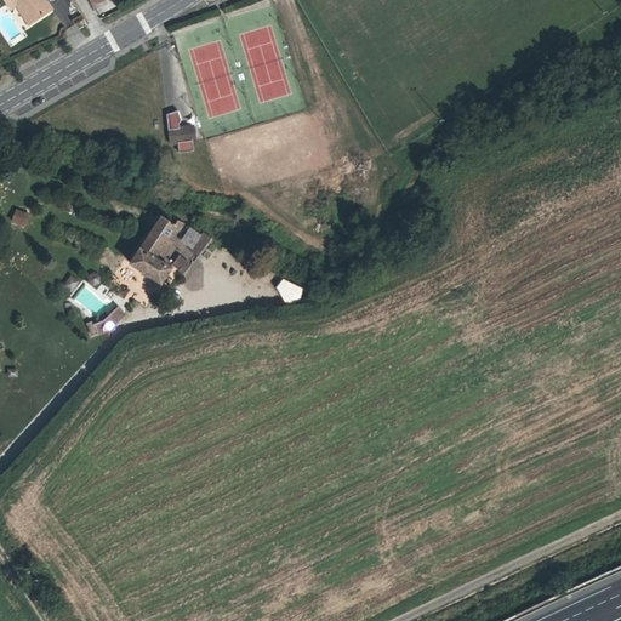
[(4,0),(10,9),(16,5),(21,3),(34,22),(51,10),(45,0),(4,0)]
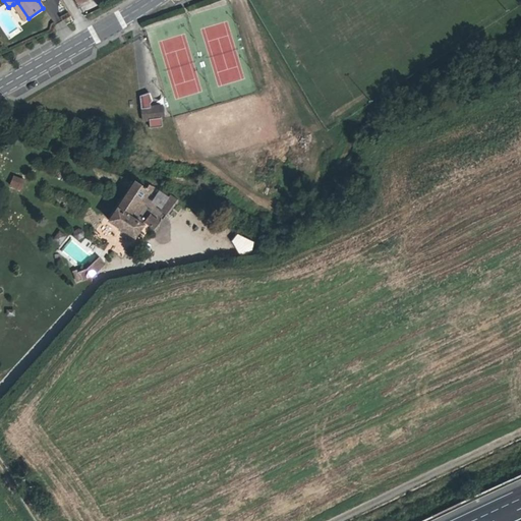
[(24,20),(29,18),(17,2),(13,4),(24,20)]
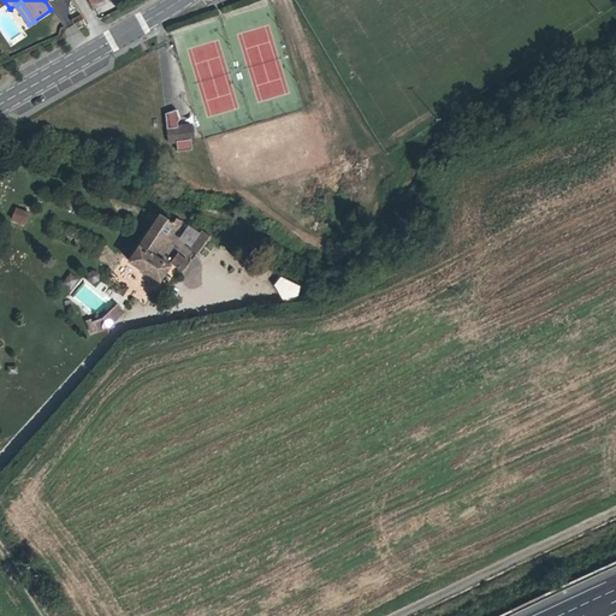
[(176,110),(165,113),(169,142),(176,141),(177,152),(193,149),(191,140),(194,138),(193,125),(178,128),(178,122),(181,119),(176,110)]
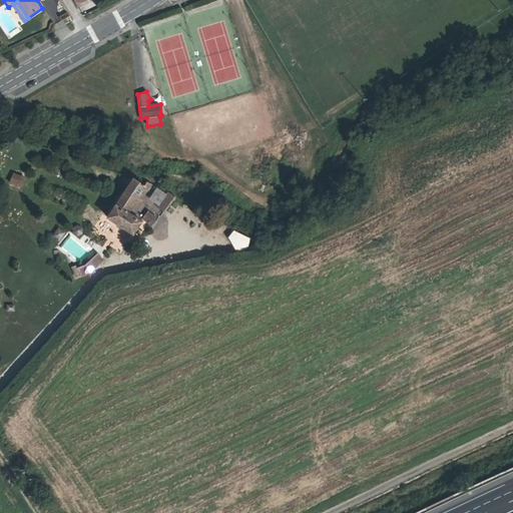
[(7,184),(19,188),(24,177),(12,172),(7,184)]
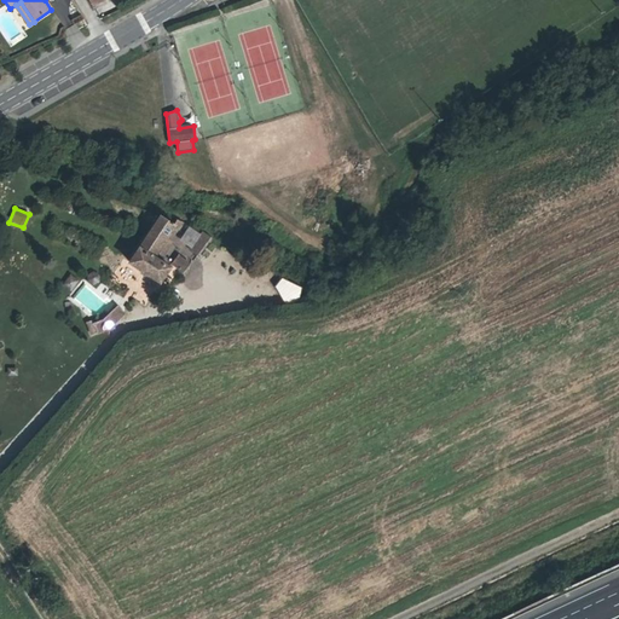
[(150,254),(158,239),(163,243),(173,227),(158,218),(129,265),(160,284),(172,268),(155,256),(150,254)]
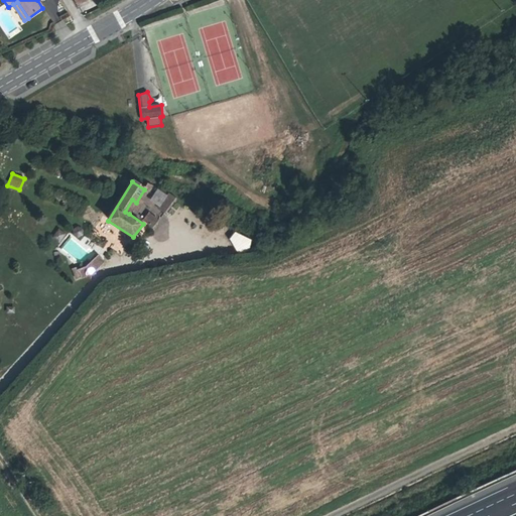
[(129,214),(136,203),(132,200),(125,212),(129,214)]
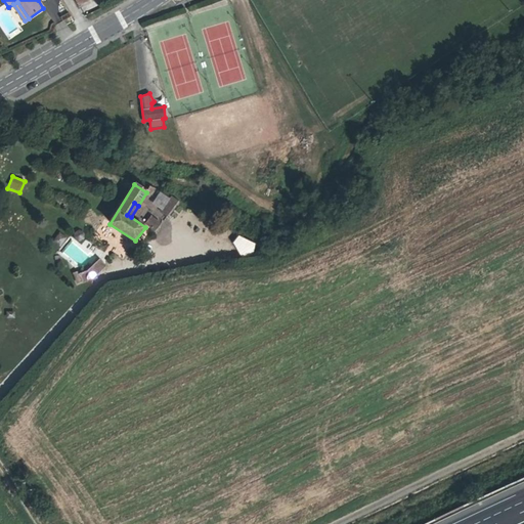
[(250,258),(255,243),(235,235),(230,251),(250,258)]
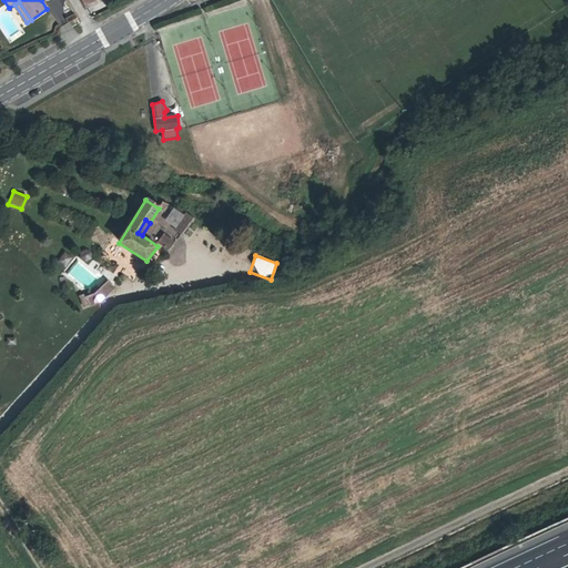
[(115,287),(108,283),(98,300),(94,301),(92,296),(88,298),(92,310),(105,304),(115,287)]
